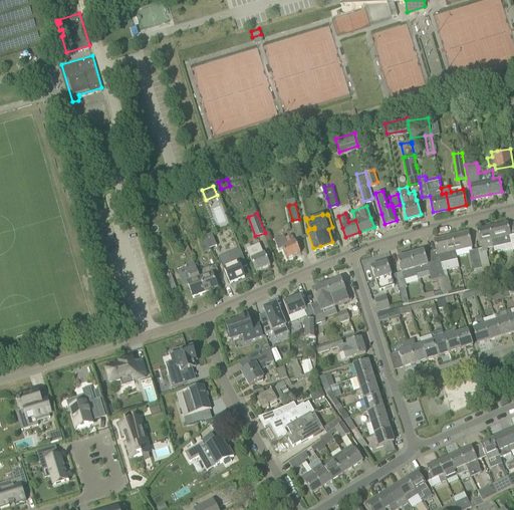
[(507,220),(489,224),(491,236),(493,244),(503,241),(503,242),(510,240),(509,232),(510,232),(507,220)]
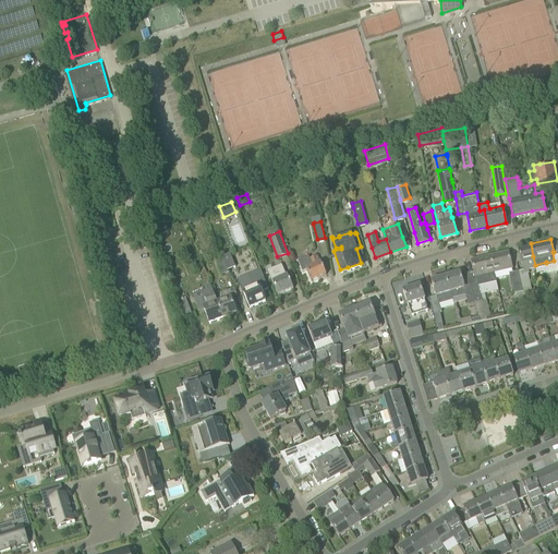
[(529,266),(535,265),(533,256),(531,243),(519,247),(521,257),(521,260),(523,266),(524,271),(529,269),(529,266)]
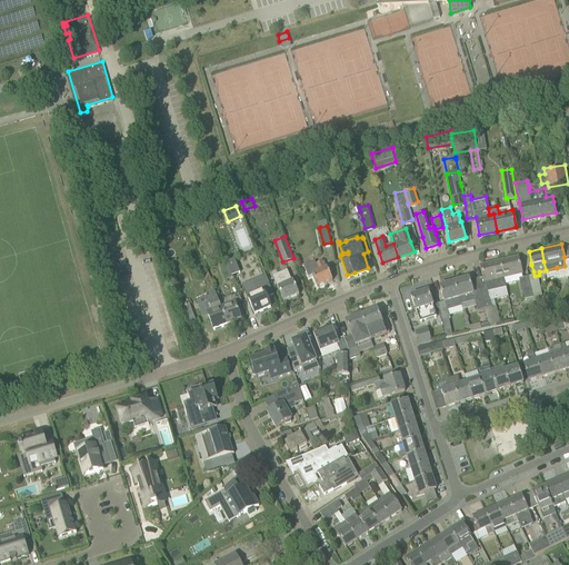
[(518,254),(500,258),(503,275),(521,270),(518,254)]
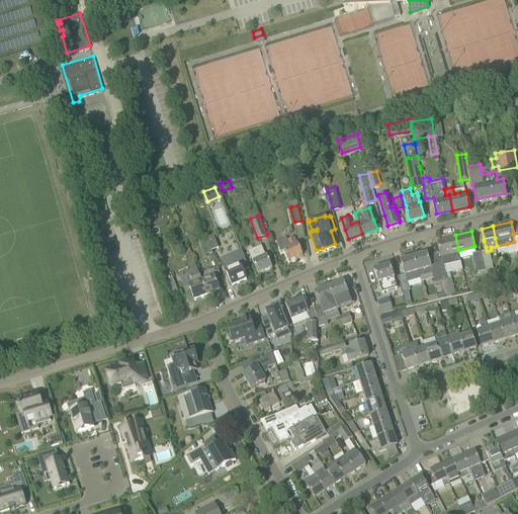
[(205,236),(210,247),(219,245),(213,233),(212,233),(205,236)]
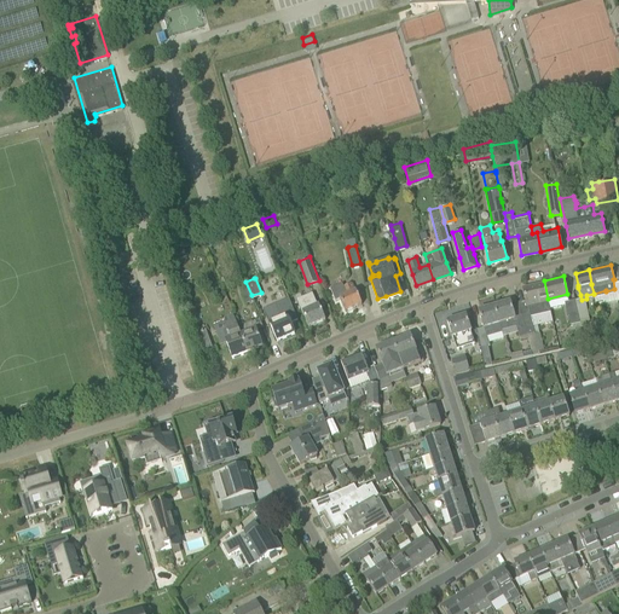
[(351,279),(342,283),(341,279),(329,285),(334,297),(340,295),(345,308),(362,301),(356,288),(354,288),(351,279)]
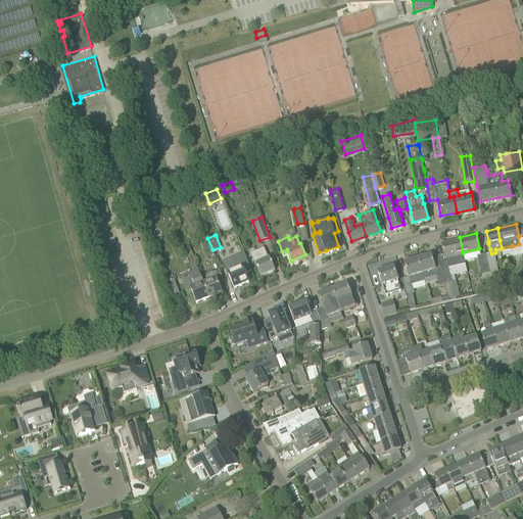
[(465,261),(463,252),(460,237),(442,241),(445,256),(447,263),(447,265),(465,261)]
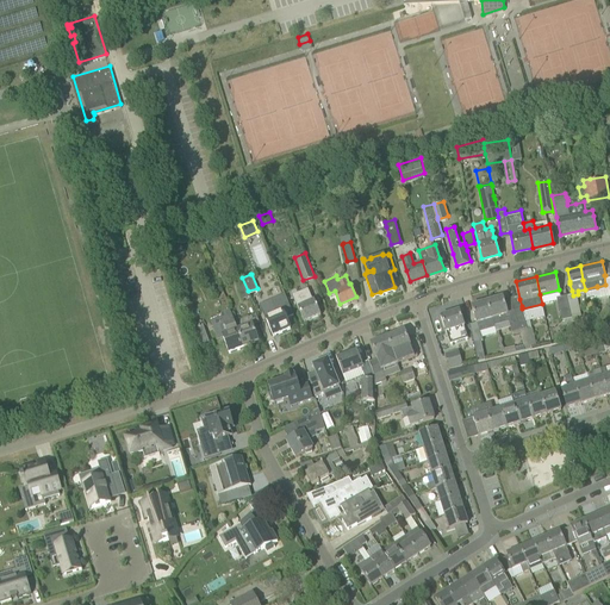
[(248,291),(242,278),(236,280),(242,297),(249,293),(248,291)]
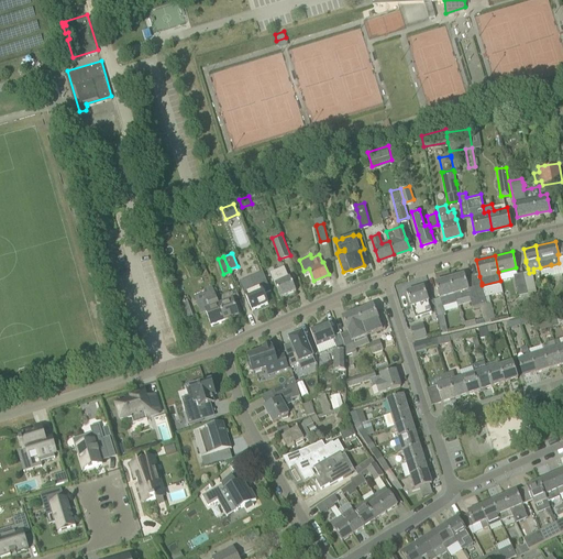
[(296,288),(290,275),(289,275),(285,265),(272,272),(276,281),(275,282),(280,295),(296,288)]
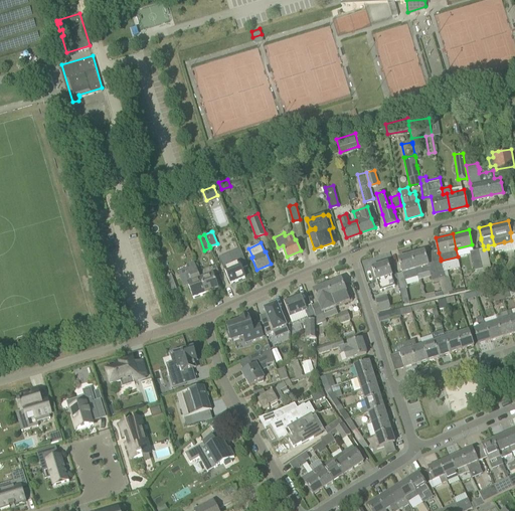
[(235,256),(221,262),(226,271),(230,281),(244,275),(241,267),(247,264),(242,251),(239,244),(232,248),(235,256)]
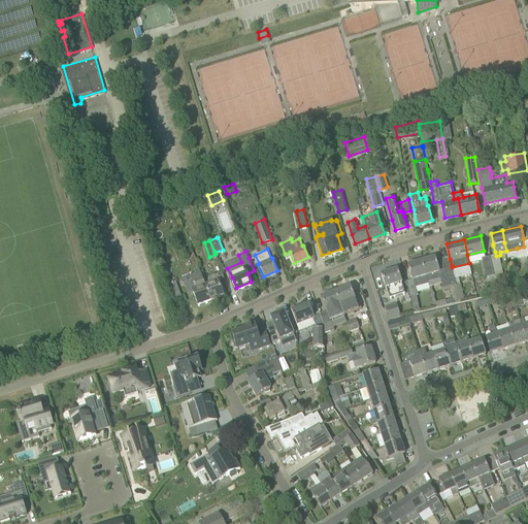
[(495,252),(491,253),(495,272),(498,291),(502,290),(498,271),(502,270),(499,255),(496,256),(495,252)]
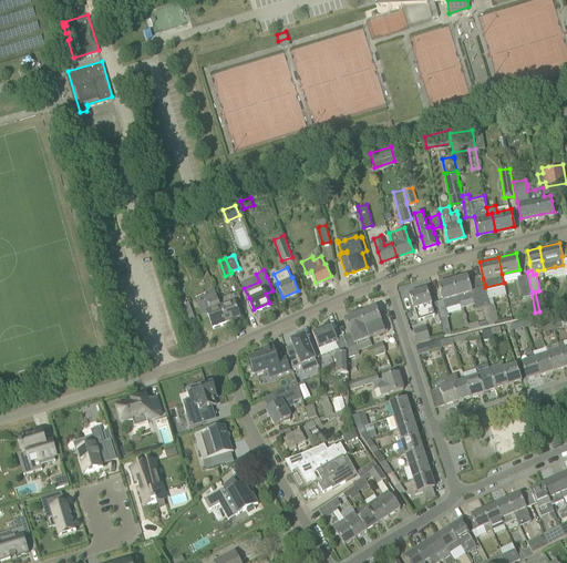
[(532,293),(527,272),(517,274),(522,295),(532,293)]
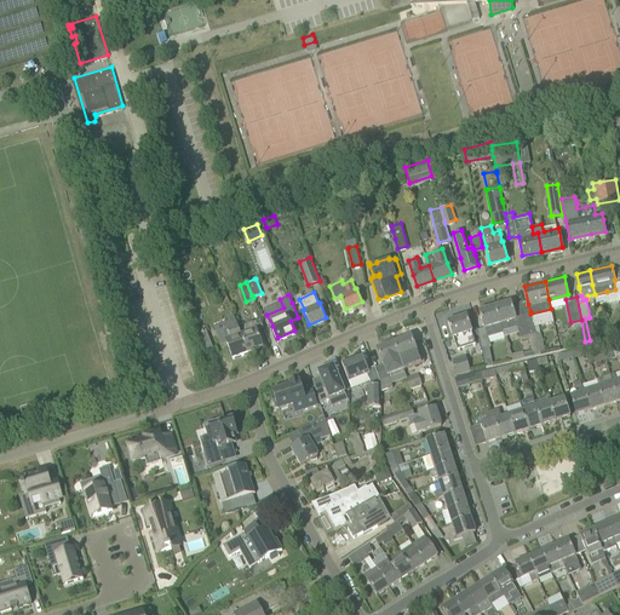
[(511,299),(495,304),(503,328),(517,323),(521,335),(529,333),(535,332),(535,331),(534,326),(527,327),(523,312),(516,315),(511,299)]
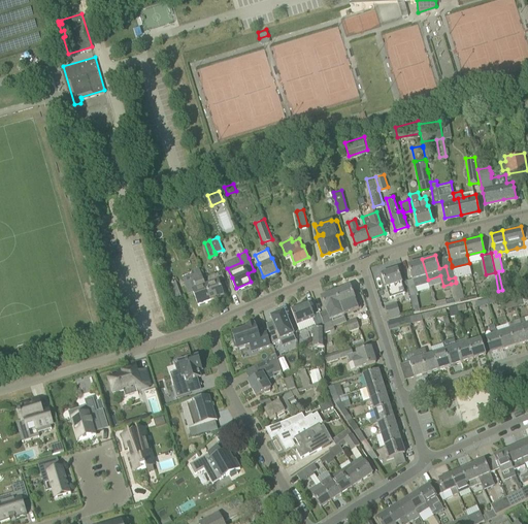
[(422,259),(408,262),(413,276),(414,279),(415,285),(427,281),(427,280),(428,280),(422,259)]
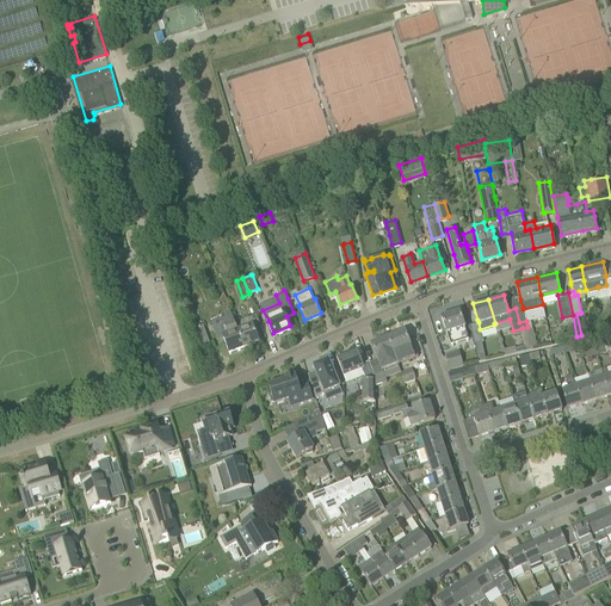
[(451,310),(442,314),(446,329),(448,329),(451,341),(469,335),(467,331),(460,308),(458,308),(457,305),(451,308),(451,310)]
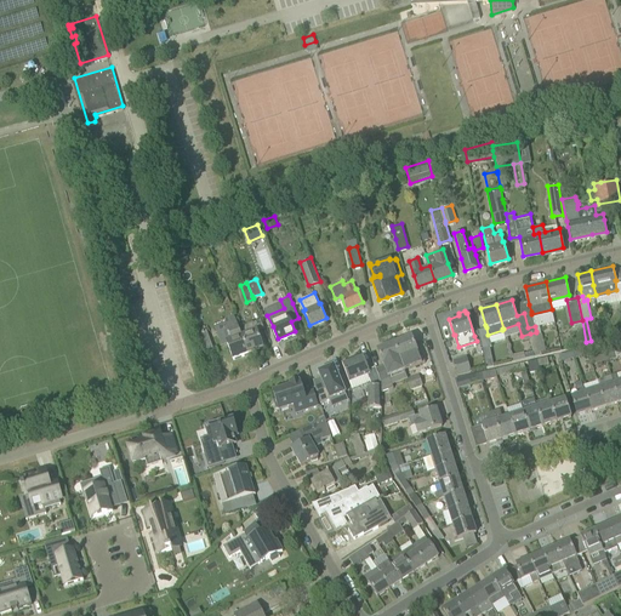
[(531,312),(524,313),(528,328),(535,326),(534,325),(531,314),(531,312)]
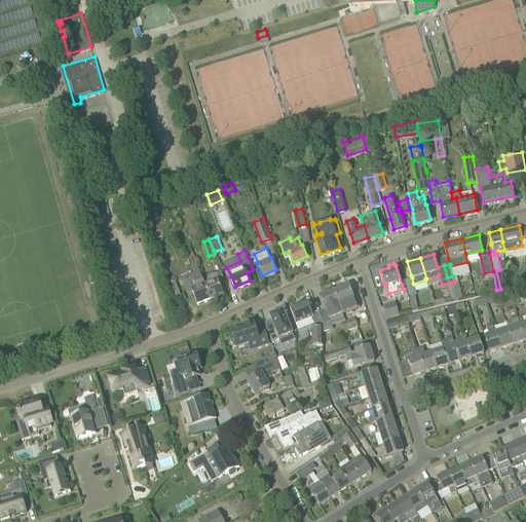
[(197,276),(185,281),(189,292),(193,291),(197,301),(210,297),(202,274),(198,265),(193,267),(197,276)]
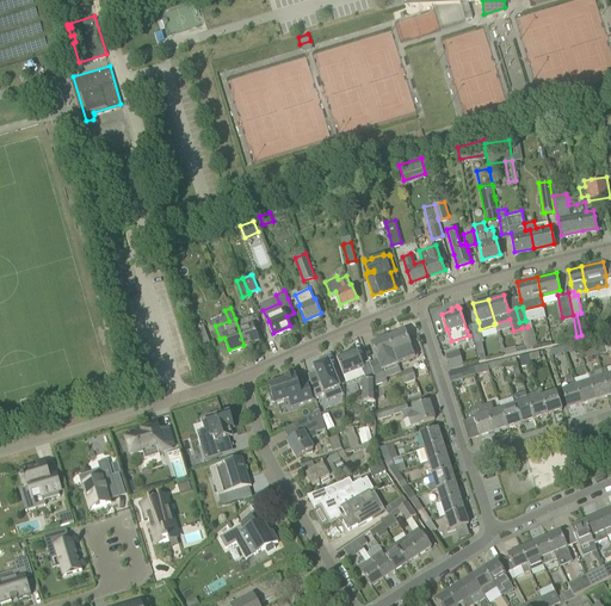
[(244,316),(235,319),(244,345),(259,339),(254,328),(253,322),(252,319),(251,319),(248,314),(247,313),(244,314),(244,316)]
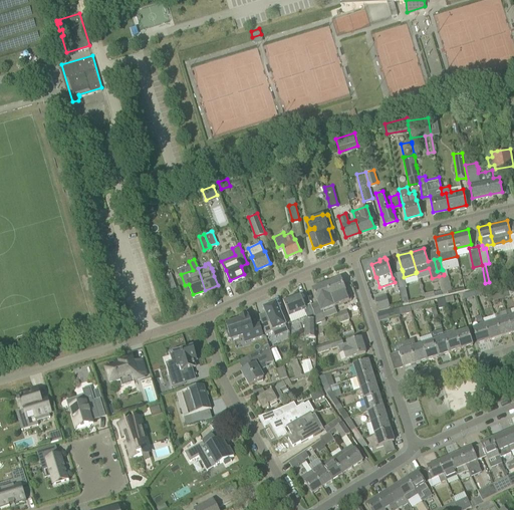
[(171,271),(164,273),(169,287),(176,285),(171,271)]
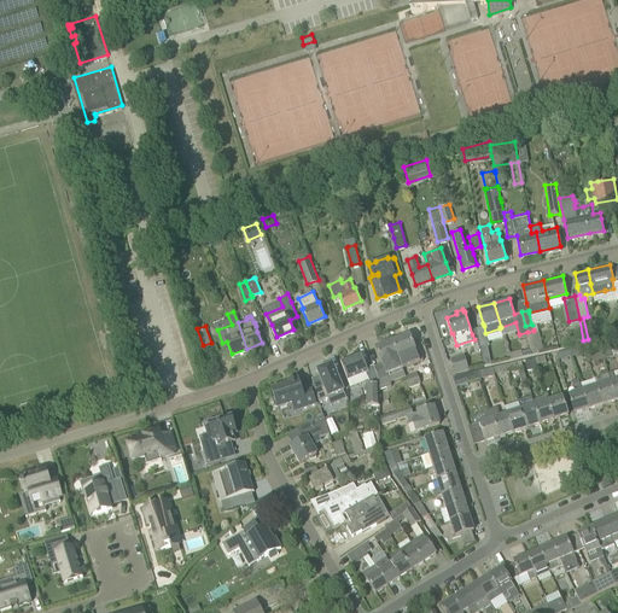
[(534,331),(528,332),(529,338),(529,340),(528,340),(529,346),(531,352),(538,350),(537,348),(535,332),(534,331)]
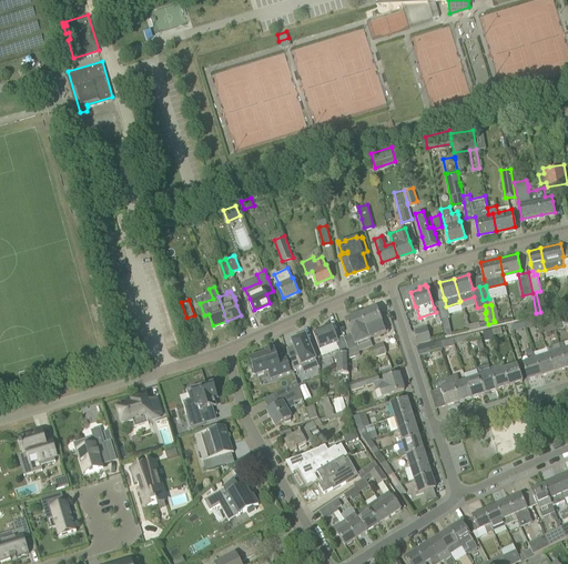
[(371,308),(361,311),(366,325),(371,335),(388,329),(382,310),(378,311),(376,305),(371,308)]
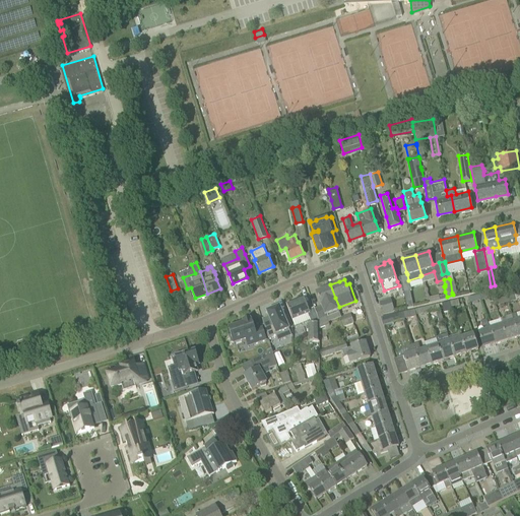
[(316,289),(321,304),(315,307),(319,317),(319,321),(319,326),(329,322),(325,312),(338,307),(335,298),(330,284),(316,289)]
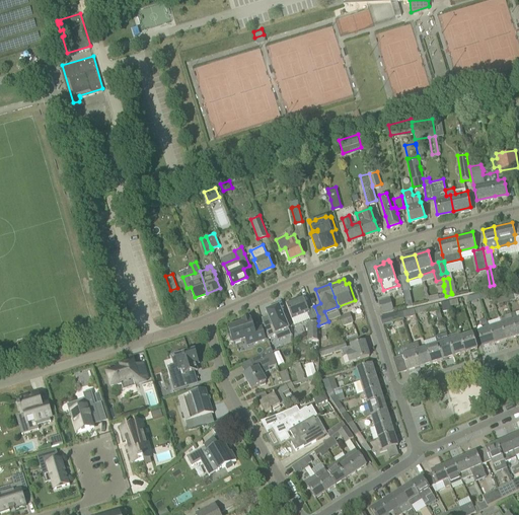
[(412,303),(409,289),(402,290),(405,305),(412,303)]
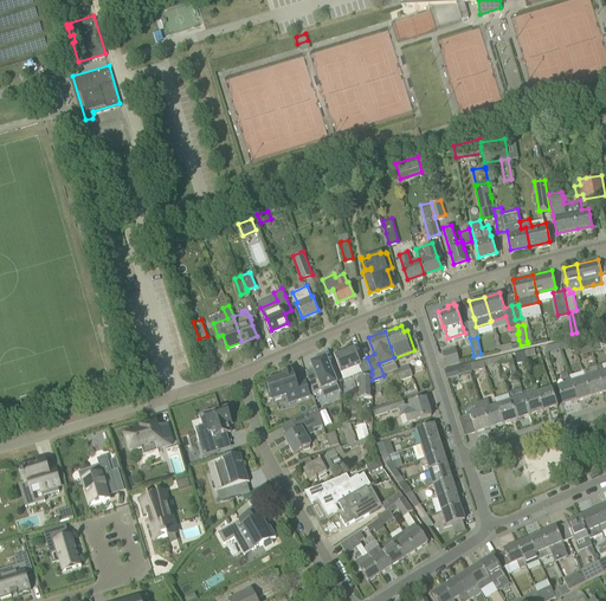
[(354,343),(334,351),(340,369),(341,368),(345,377),(359,372),(360,375),(363,374),(358,362),(361,361),(354,343)]
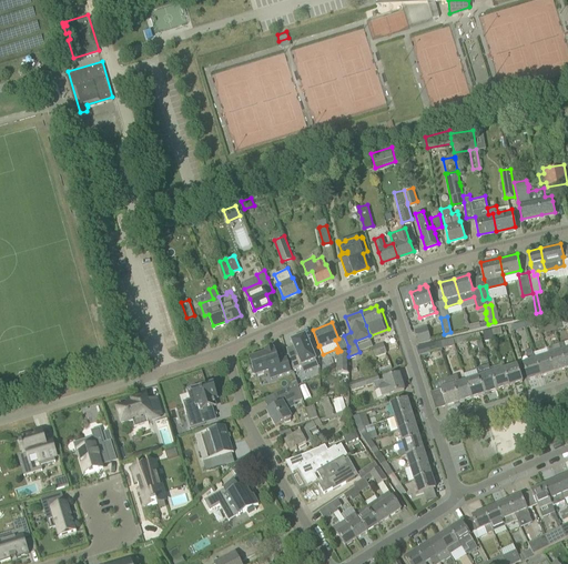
[(426,323),(411,328),(415,341),(430,335),(426,323)]
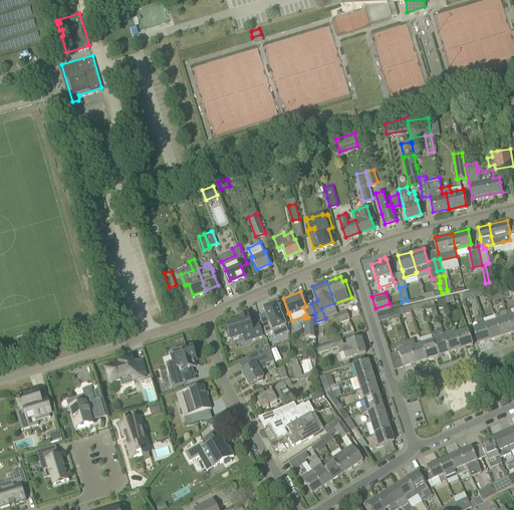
[(446,295),(436,297),(438,305),(447,303),(448,303),(447,300),(446,295)]
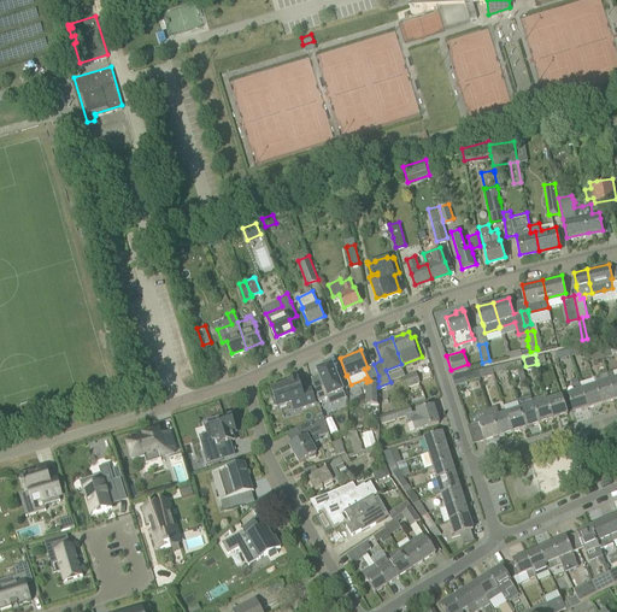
[(324,382),(315,386),(318,395),(342,386),(340,377),(342,376),(339,368),(336,369),(333,360),(329,362),(328,360),(322,363),(322,364),(318,366),(319,369),(324,381),(324,382)]
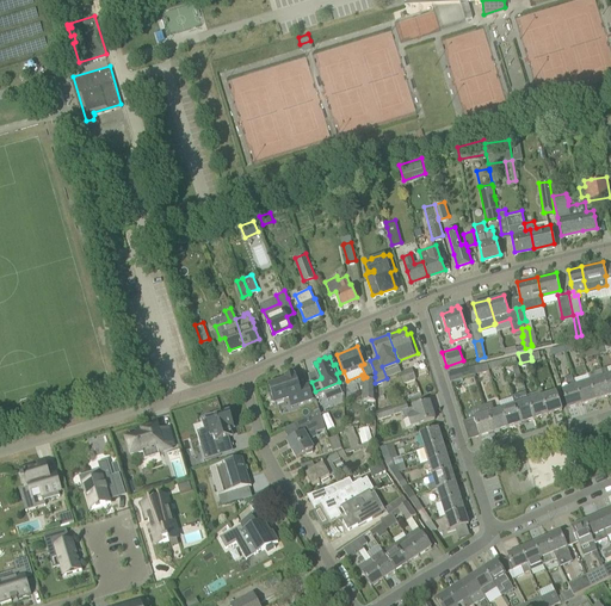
[(475,370),(475,371),(489,368),(487,360),(473,364),(475,370)]
